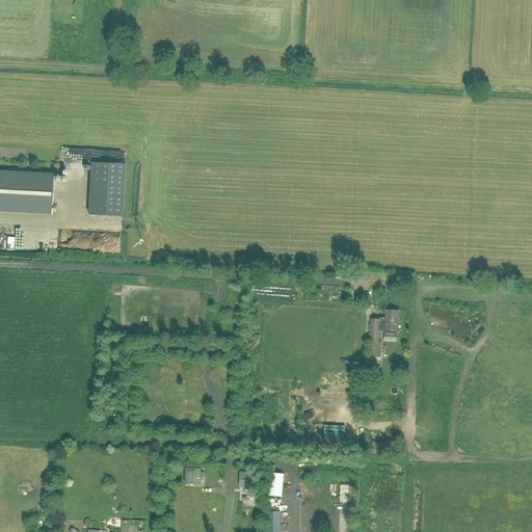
[(102,208),(104,159),(91,159),(90,207),(102,208)]
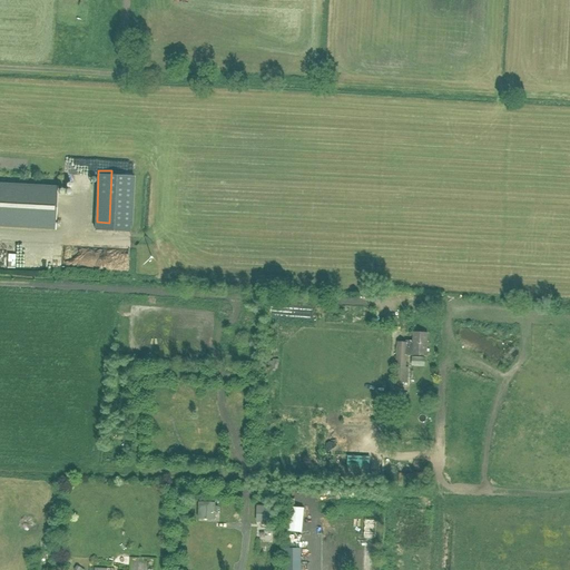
[(131,223),(134,170),(111,170),(110,223),(131,223)]
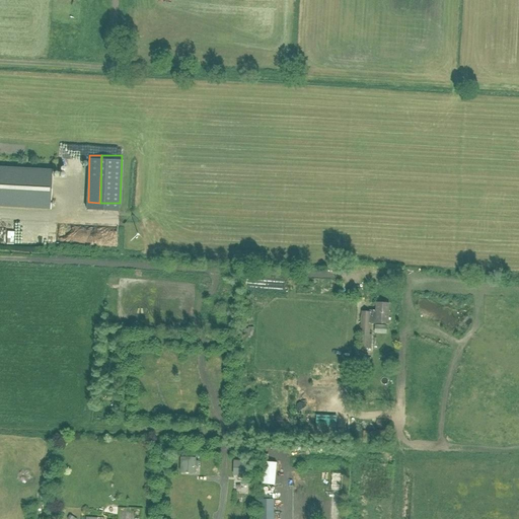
[(52,171),(0,168),(0,205),(50,208),(52,171)]
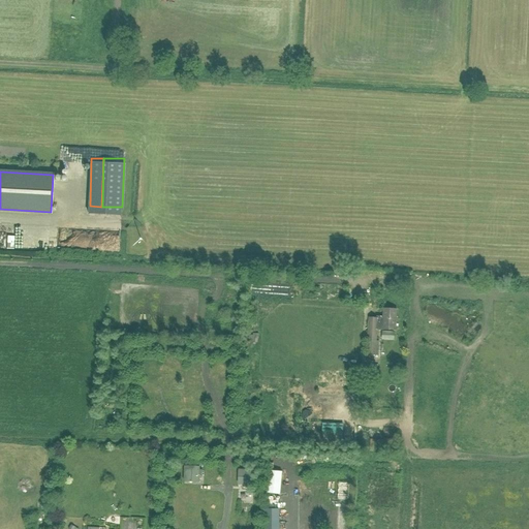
[(32,239),(44,237),(43,226),(30,227),(32,239)]
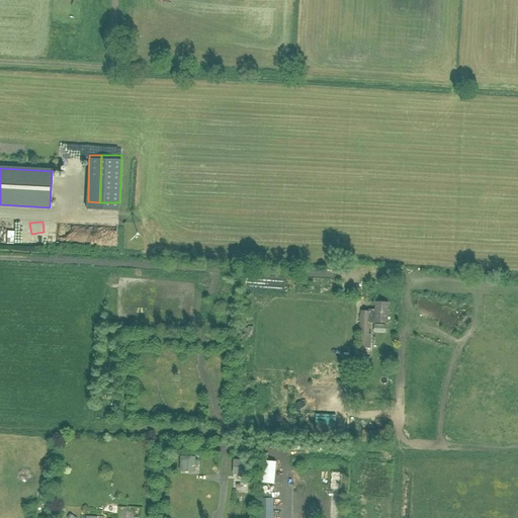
[(394,269),(393,280),(401,281),(402,269),(394,269)]
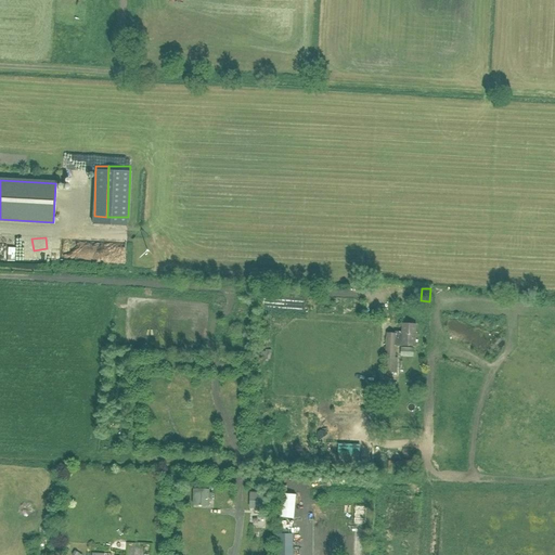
[(387,334),(386,358),(385,373),(397,373),(398,359),(395,358),(396,346),(415,347),(416,325),(402,324),(401,334),(387,334)]
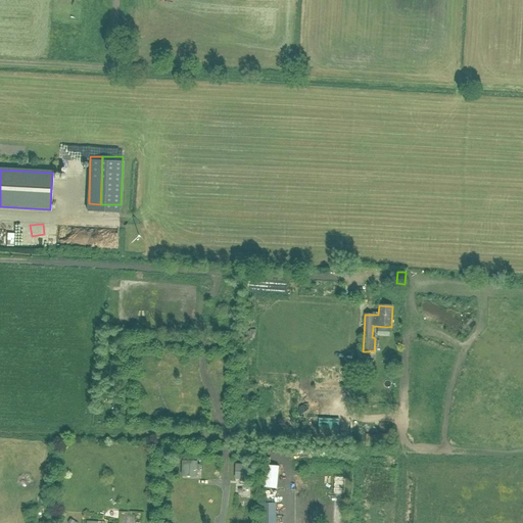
[(390,335),(389,327),(379,328),(379,336),(390,335)]
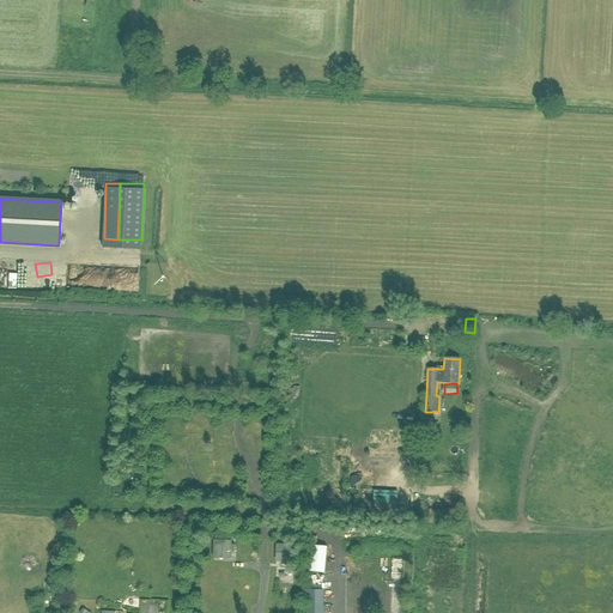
[(423,474),(422,484),(431,485),(432,475),(423,474)]
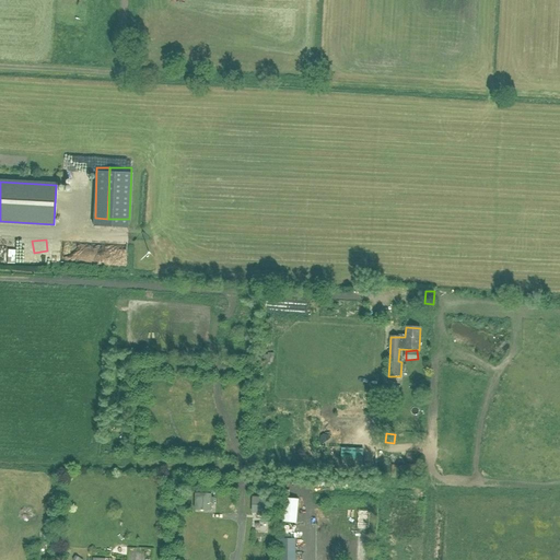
[(419,465),(393,464),(392,474),(419,475),(419,465)]
